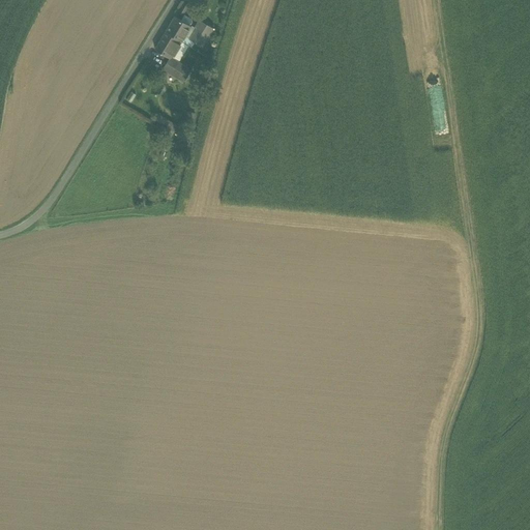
[(183,2),(178,12),(183,15),(188,5),(183,2)]
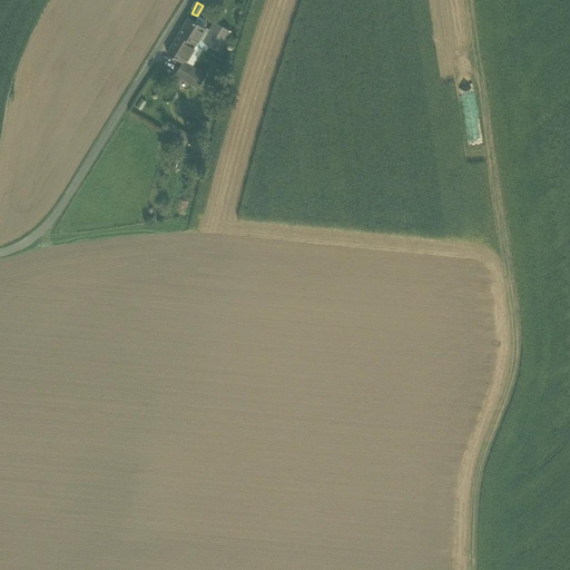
[(198,16),(194,21),(204,28),(206,25),(206,21),(198,16)]
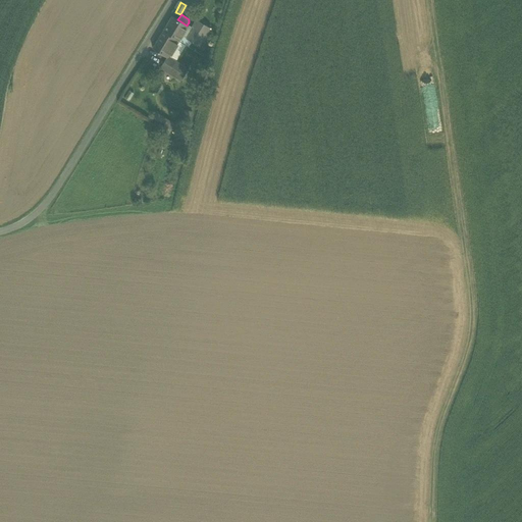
[(192,29),(187,25),(177,19),(171,16),(162,31),(178,41),(183,36),(191,41),(198,45),(207,30),(196,22),(192,29)]
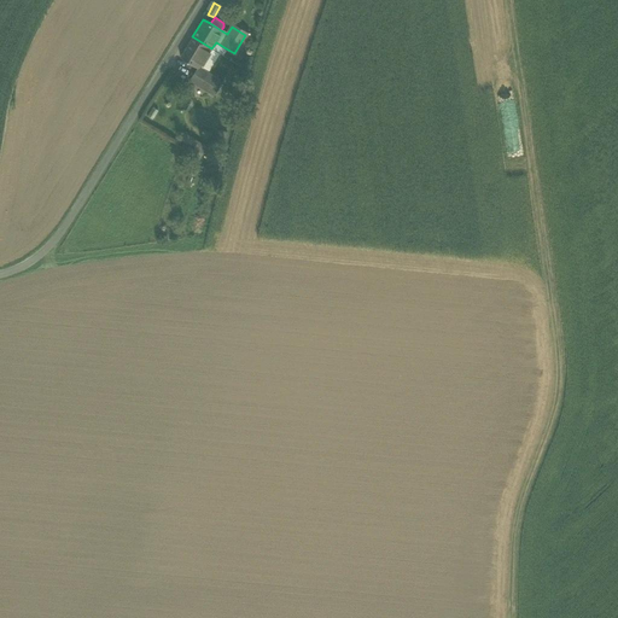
[(200,68),(211,48),(192,36),(180,57),(197,68),(198,66),(200,68)]
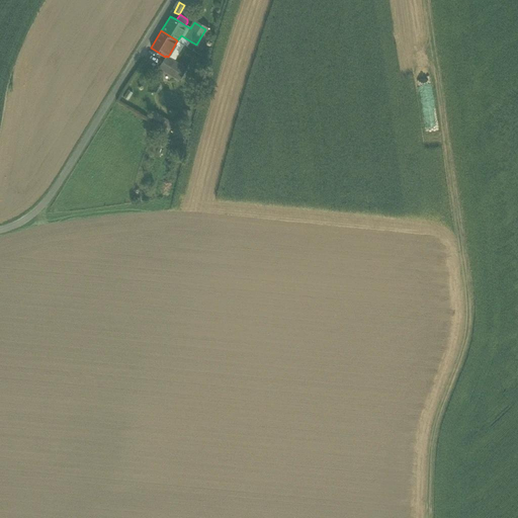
[(177,40),(183,45),(186,47),(189,40),(181,35),(177,40)]
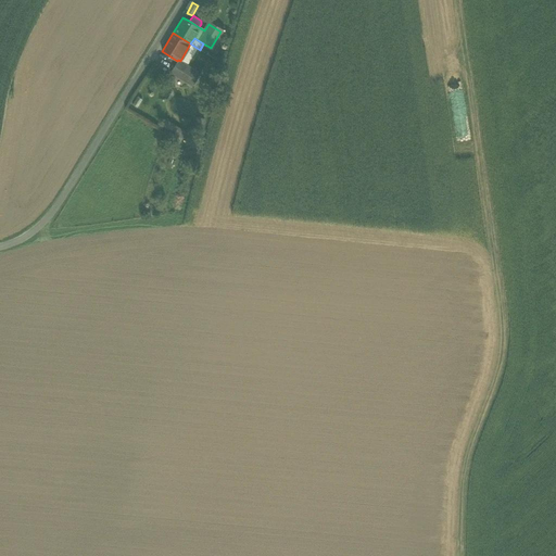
[(197,48),(190,43),(180,61),(187,64),(197,48)]
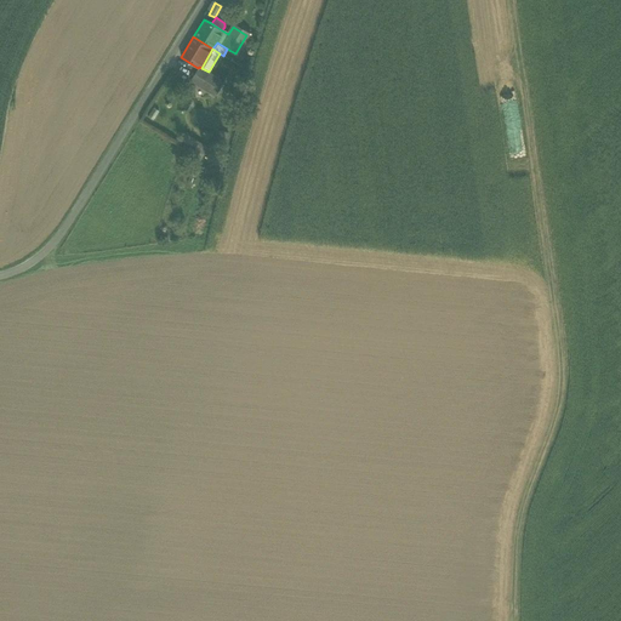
[(191,80),(215,96),(223,81),(209,72),(201,68),(199,67),(198,68),(191,80)]
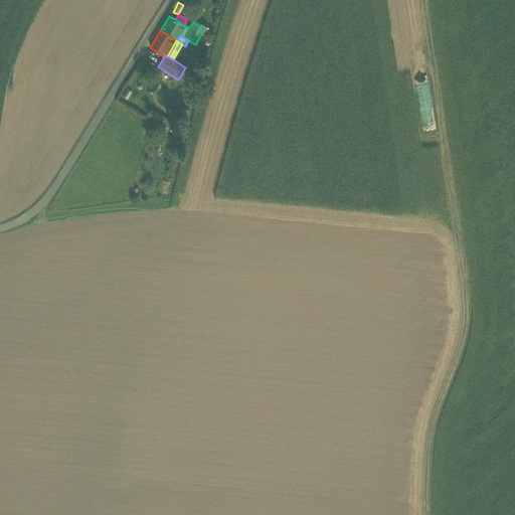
[(127,100),(132,92),(128,89),(123,98),(127,100)]
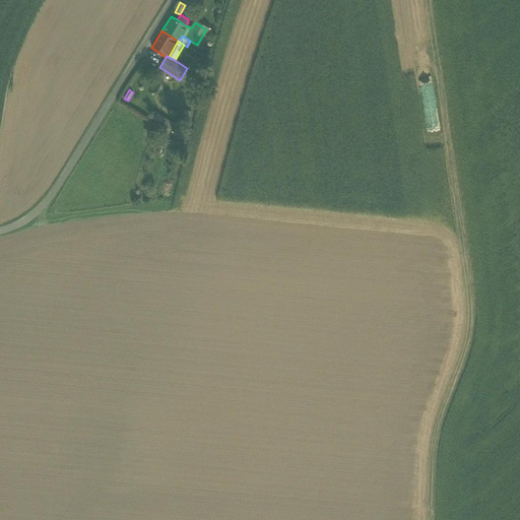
[(184,109),(181,121),(188,123),(191,111),(184,109)]
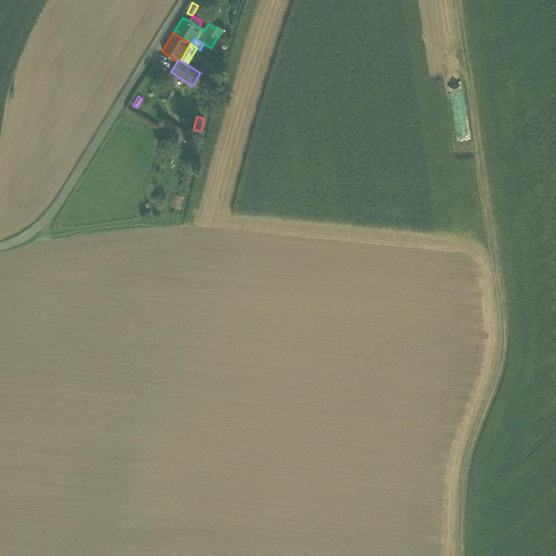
[(162,127),(169,131),(182,139),(187,133),(166,119),(162,127)]
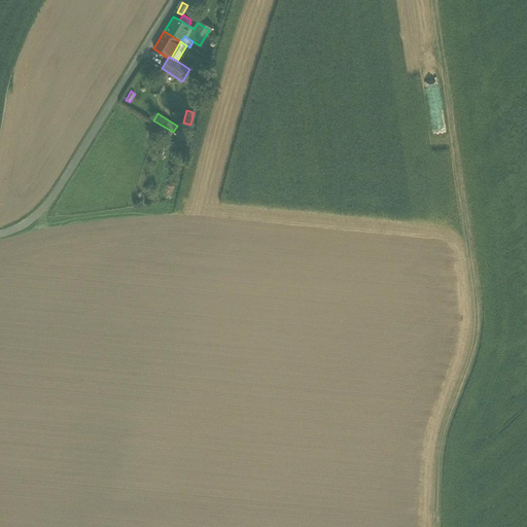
[(191,126),(183,124),(178,141),(187,144),(191,126)]
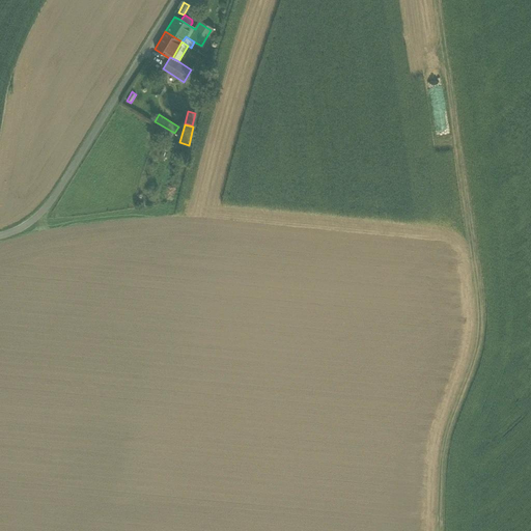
[(171,138),(174,133),(162,126),(159,130),(171,138)]
